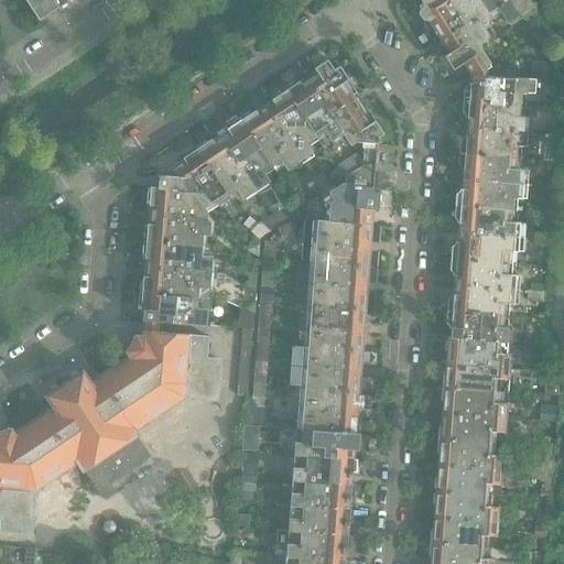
[(57,9),(51,0),(23,0),(39,21),(57,9)]
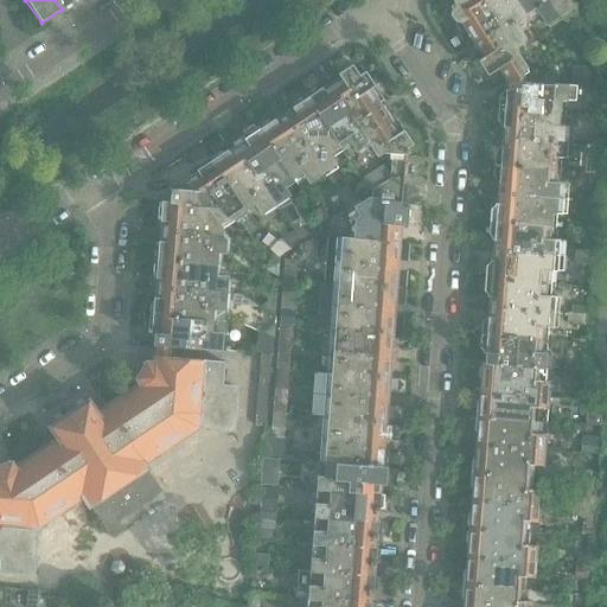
[(453,0),(453,5),(449,7),(452,10),(451,16),(455,21),(460,23),(483,57),(477,62),(487,76),(498,69),(506,81),(523,70),(509,46),(478,0),(453,0)]
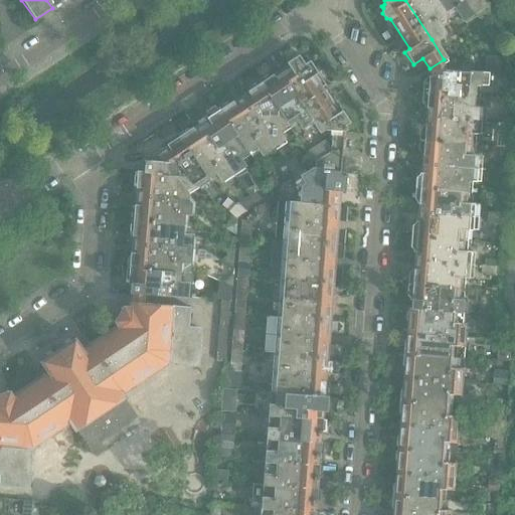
[(405,0),(432,39),(443,32),(438,24),(447,18),(435,0),(405,0)]
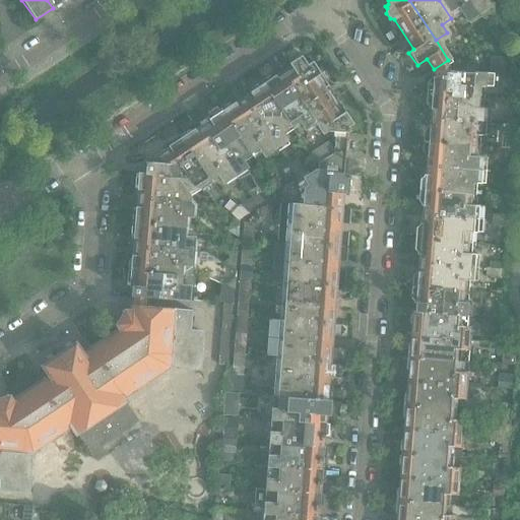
[(439,0),(451,18),(461,12),(465,20),(477,12),(469,0),(439,0)]
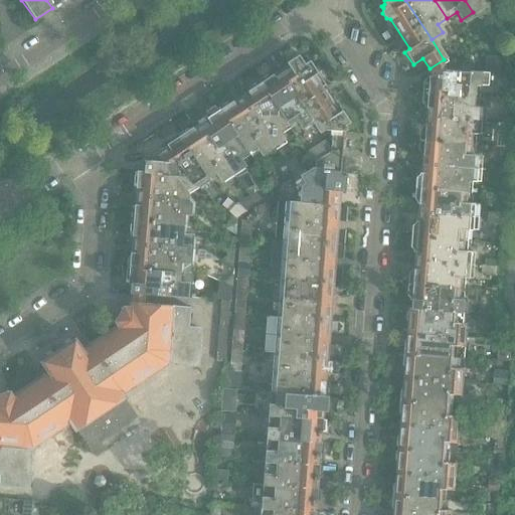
[(465,0),(473,12),(485,5),(481,0),(465,0)]
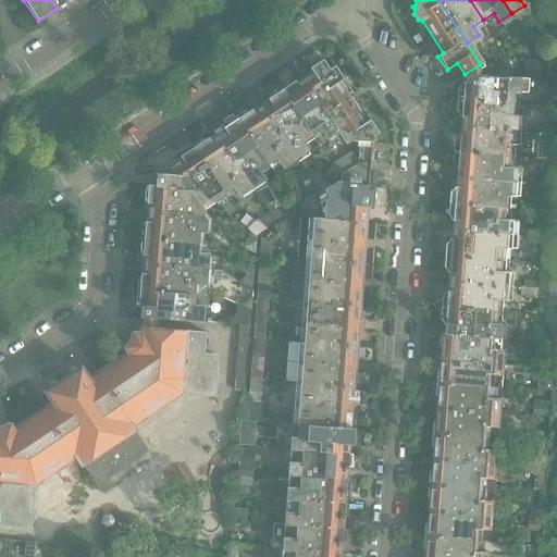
[(544,44),(534,29),(527,34),(536,48),(544,44)]
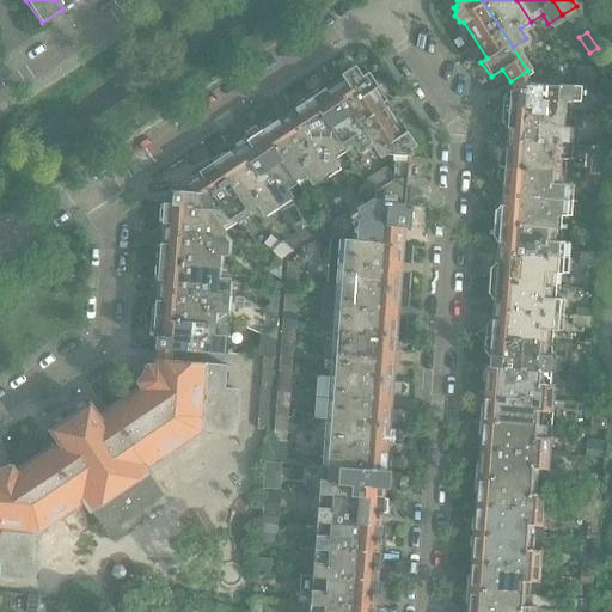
[(576,65),(575,83),(594,84),(595,66),(576,65)]
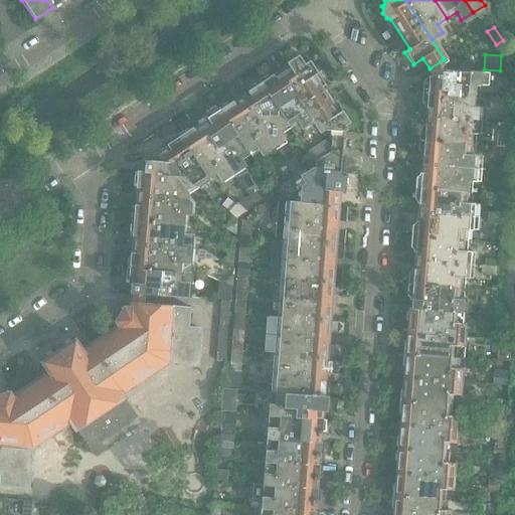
[(283,71),(281,72),(313,118),(321,128),(323,126),(326,130),(332,131),(331,145),(333,149),(342,150),(343,133),(347,130),(345,127),(350,123),(309,60),(304,64),(298,55),(286,62),(289,67),(283,71)]
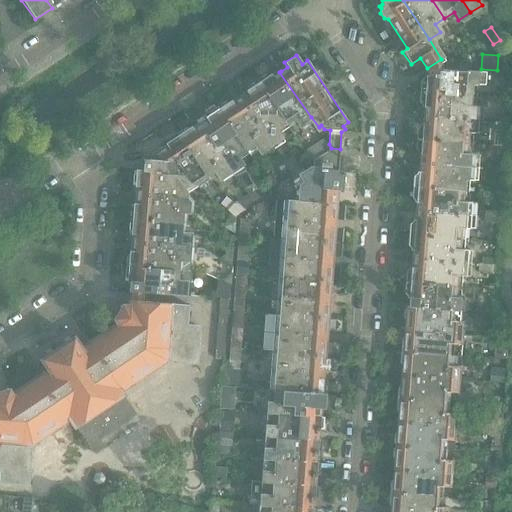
[(420,81),(420,87),(422,90),(421,92),(471,95),(471,84),(481,84),(482,73),(427,68),(426,77),(424,77),(424,78),(420,81)]
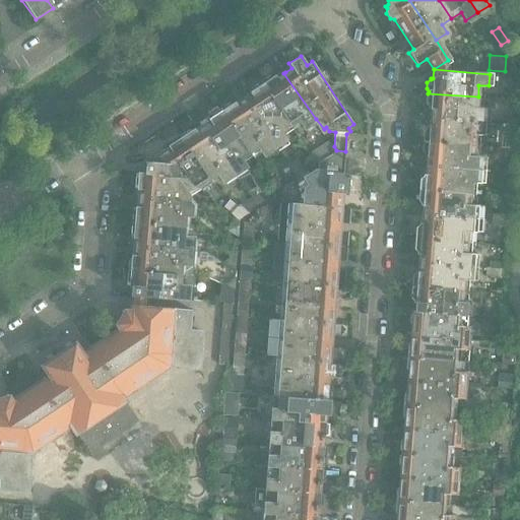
[(273,73),(260,83),(288,125),(300,118),(306,126),(316,119),(283,73),(276,78),(273,73)]
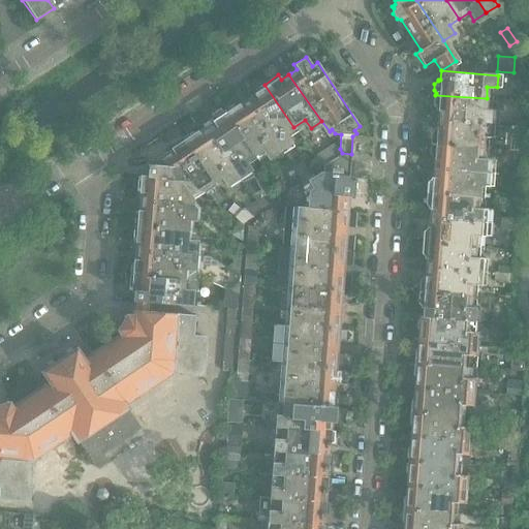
[(249,100),(247,102),(280,149),(290,142),(284,133),(293,127),(265,85),(253,92),(256,96),(249,100)]
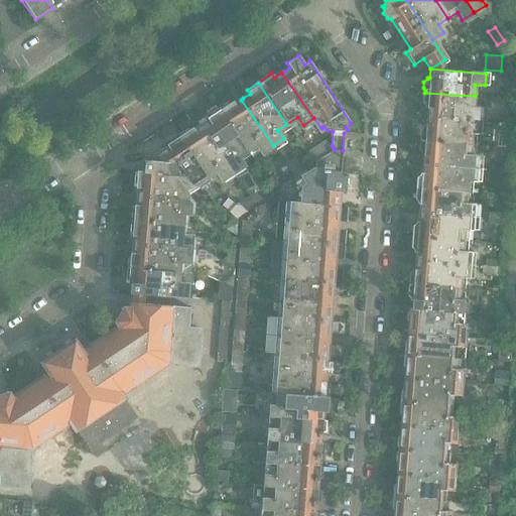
[(422,97),(422,103),(425,107),(424,108),(426,108),(426,116),(482,120),(483,107),(474,107),(475,96),(424,93),(425,95),(422,97)]
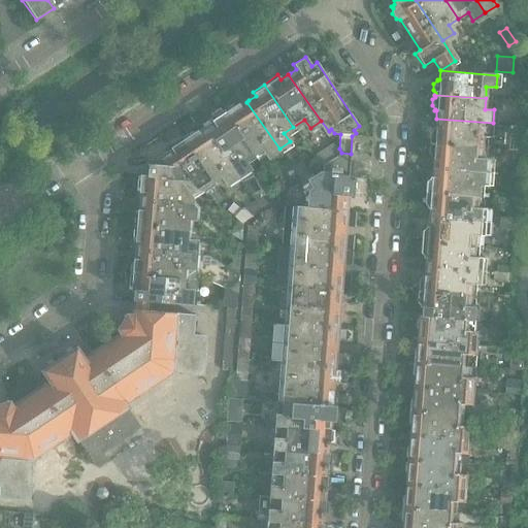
[(527,102),(517,99),(515,103),(520,108),(527,103),(527,102)]
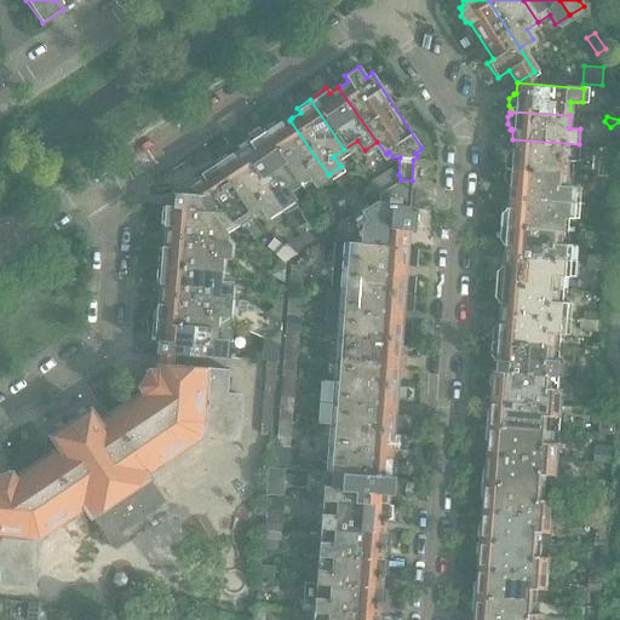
[(277,120),(263,131),(297,179),(308,172),(315,183),(328,174),(290,120),(281,125),(277,120)]
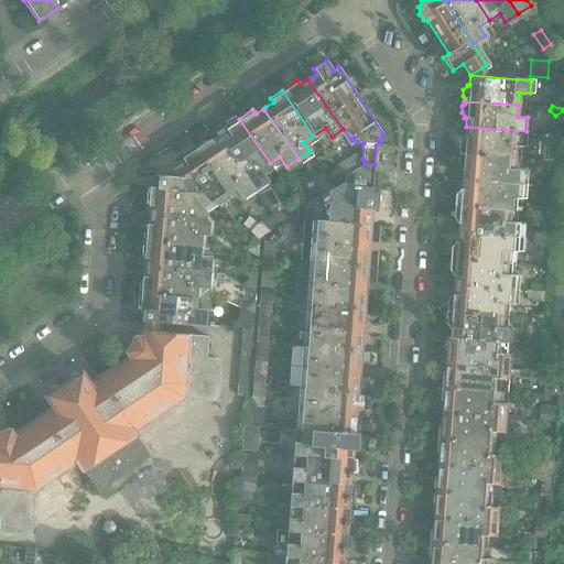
[(221,137),(220,138),(255,186),(266,180),(260,170),(270,163),(239,119),(226,127),(229,131),(221,137)]
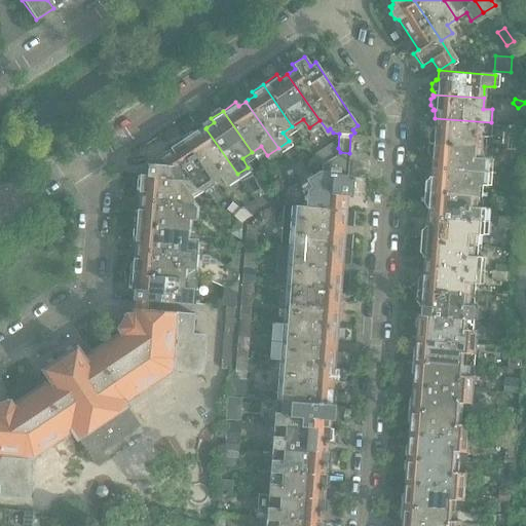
[(428,133),(427,139),(430,142),(428,144),(480,147),(481,135),(490,136),(491,122),(435,118),(434,128),(431,127),(431,129),(428,133)]
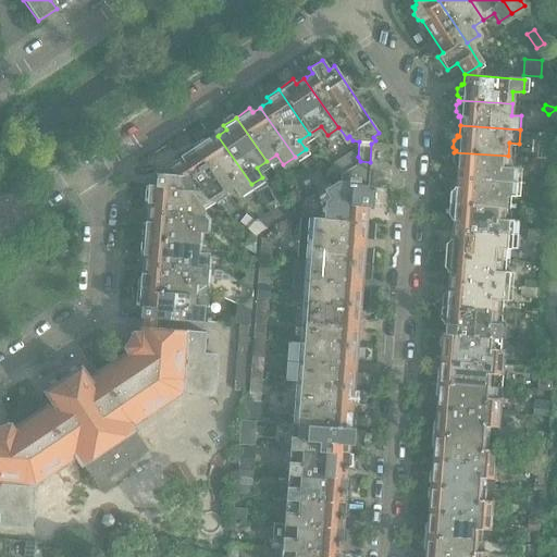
[(206,136),(193,146),(222,189),(233,183),(239,192),(251,184),(218,136),(209,141),(206,136)]
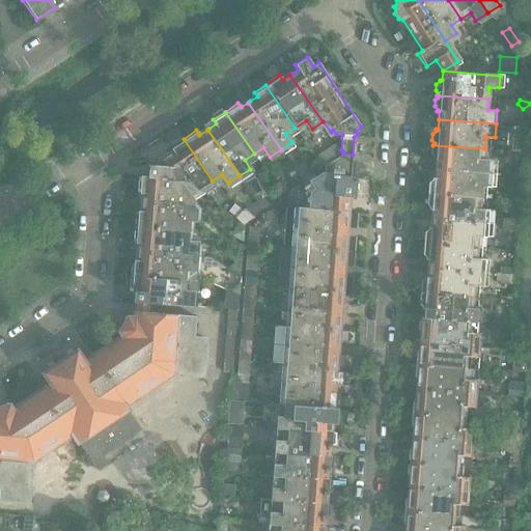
[(147,177),(189,179),(196,190),(202,187),(212,180),(184,139),(171,147),(173,151),(158,162),(157,166),(148,165),(147,177)]
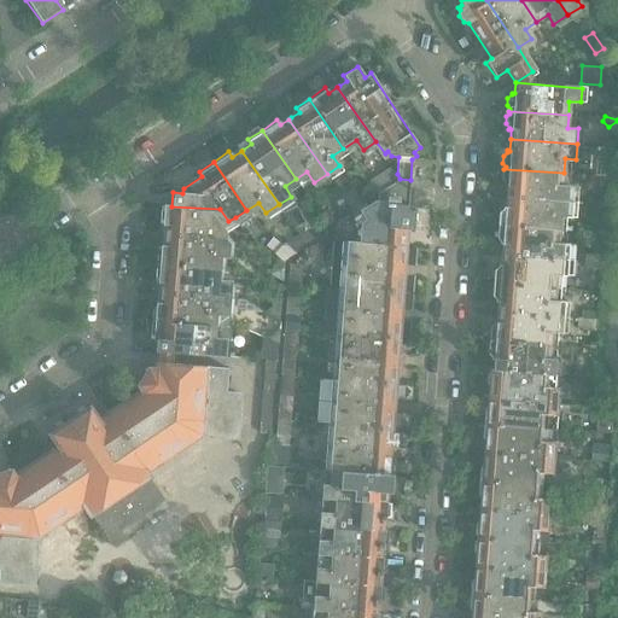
[(598,163),(596,176),(607,176),(608,163),(598,163)]
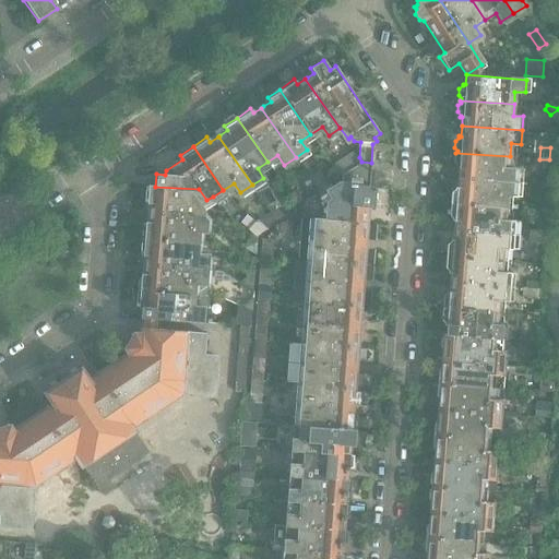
[(335,163),(343,175),(357,165),(361,162),(359,157),(354,151),(335,163)]
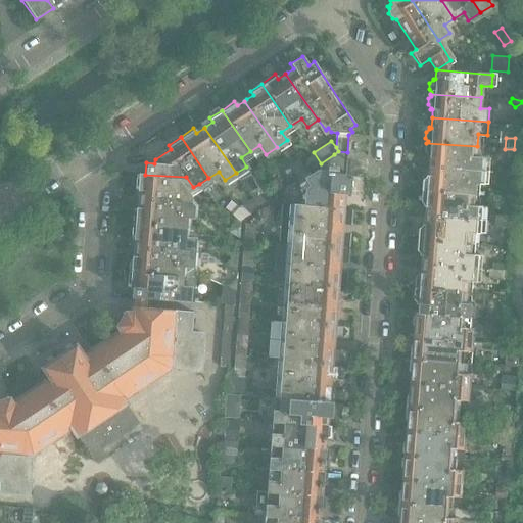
[(424,147),(424,153),(427,156),(427,158),(429,158),(428,167),(484,171),(485,156),(476,155),(477,146),(426,143),(427,144),(424,147)]
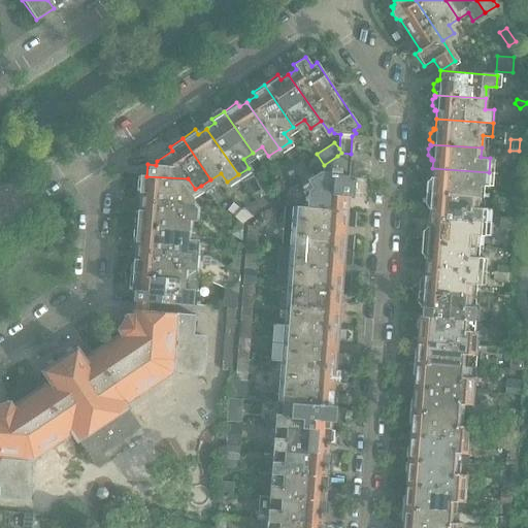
[(324,165),(324,173),(349,176),(350,166),(351,154),(341,153),(337,156),(324,165)]
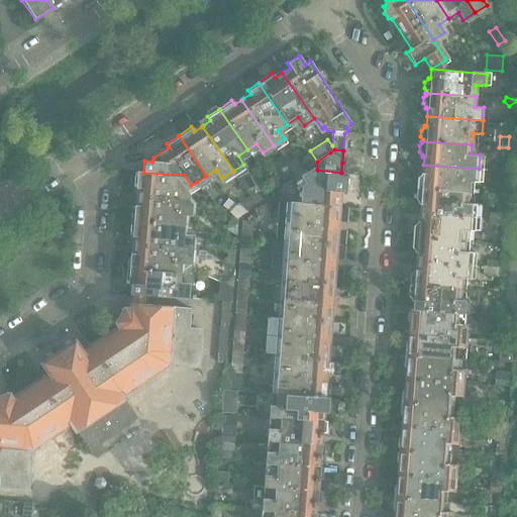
[(295,162),(287,168),(293,176),(301,171),(295,162)]
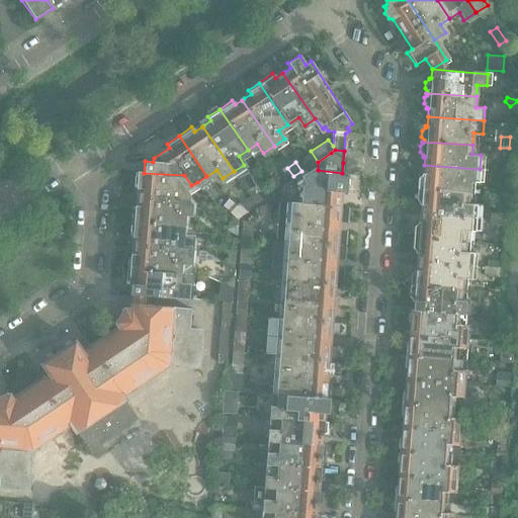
[(418,179),(417,185),(420,188),(418,189),(468,193),(469,181),(479,181),(480,169),(424,165),(423,174),(421,174),(421,176),(418,179)]
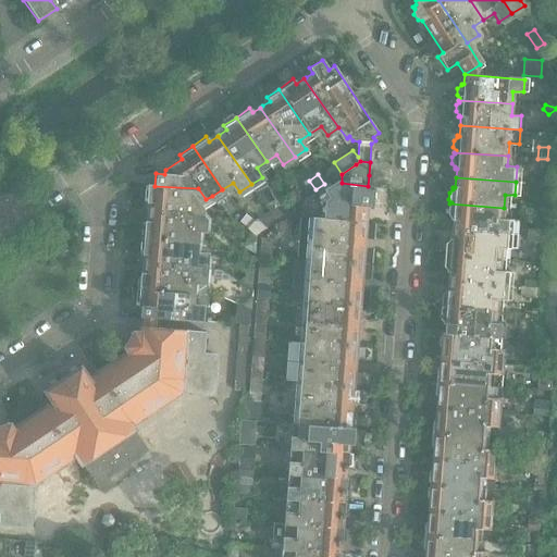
[(330,182),(318,190),(321,194),(326,190),(333,186),(330,182)]
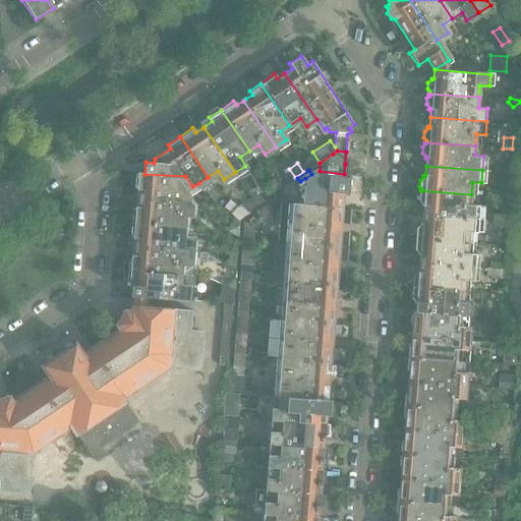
[(305,188),(303,206),(342,209),(343,194),(349,194),(350,178),(344,178),(344,174),(320,171),(315,171),(311,174),(305,178),(309,185),(305,188)]
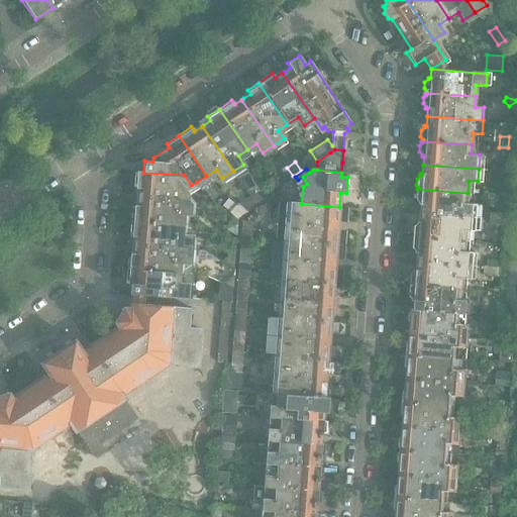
[(184,175),(143,173),(134,173),(133,188),(138,188),(137,196),(186,200),(187,194),(184,190),(191,185),(184,175)]
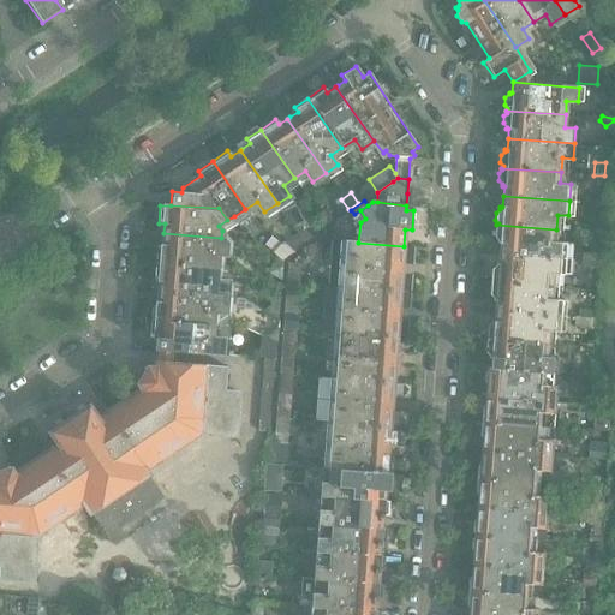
[(293,206),(284,212),(293,227),(303,221),(293,206)]
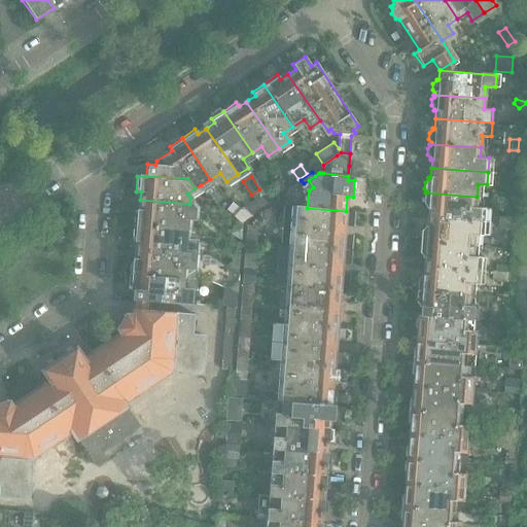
[(280,178),(273,183),(280,194),(287,189),(280,178)]
